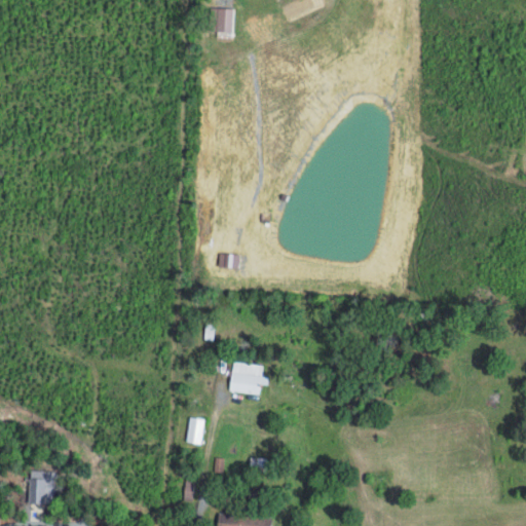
[(234,30),(234,6),(213,6),(213,29),(234,30)]
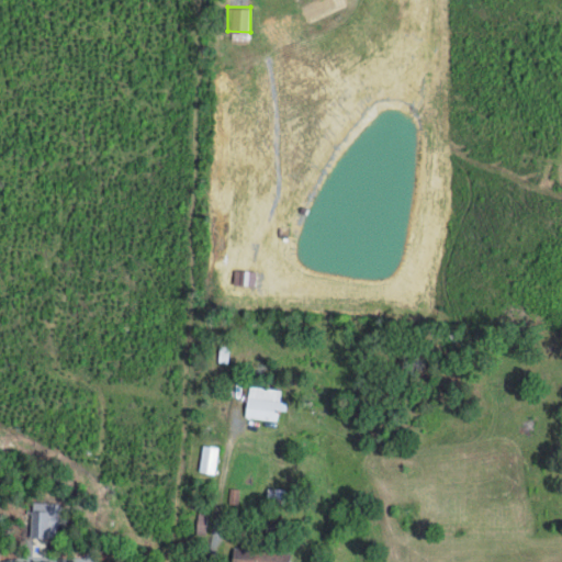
[(256,283),(256,270),(236,269),(236,283),(256,283)]
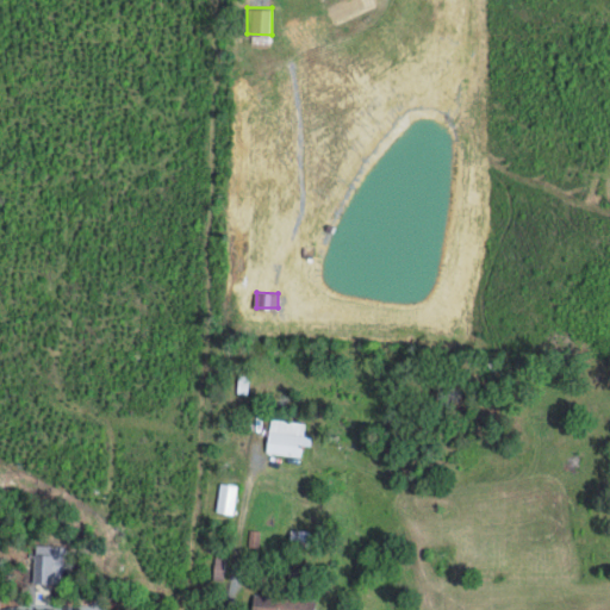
[(302,456),(305,422),(271,418),(266,452),(302,456)]
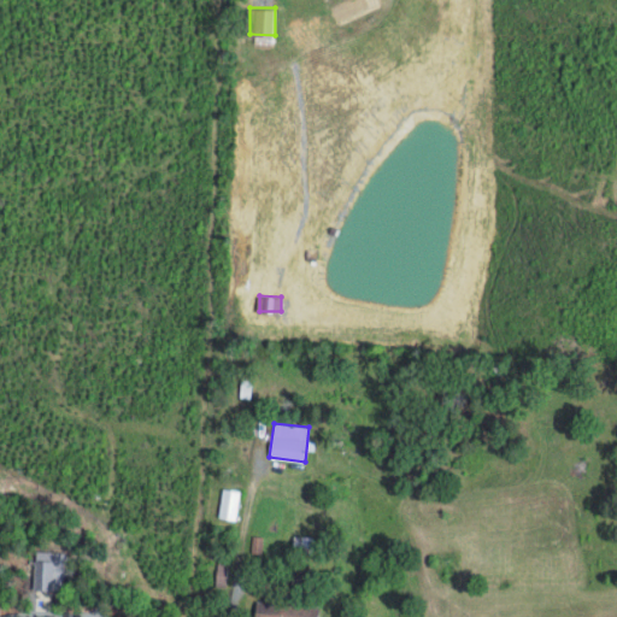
[(238,518),(240,489),(222,487),(219,517),(238,518)]
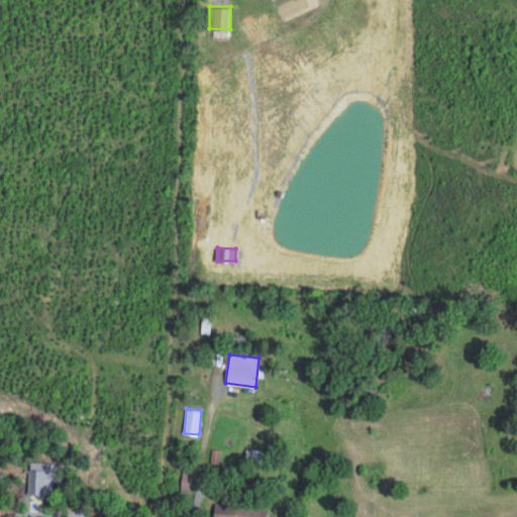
[(53,493),(54,461),(29,460),(28,493),(53,493)]
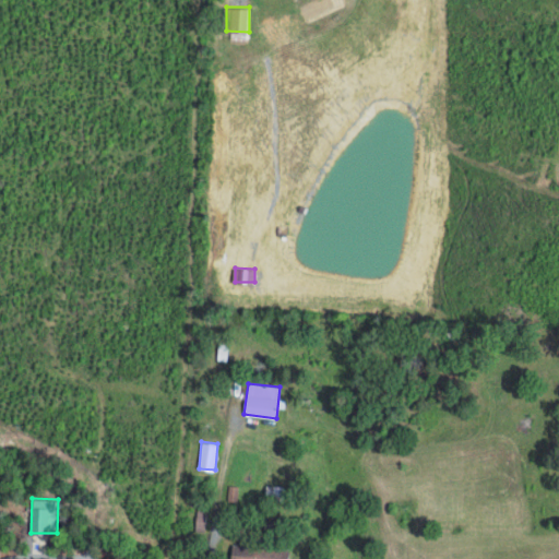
[(289,558),(290,547),(234,544),(233,558),(289,558)]
